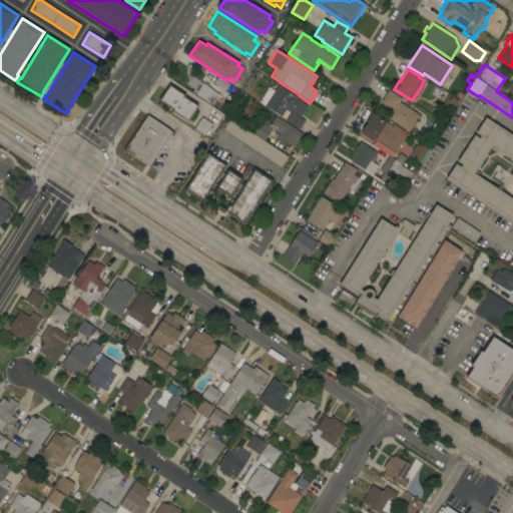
[(193,89),(185,83),(188,79),(186,78),(190,73),(192,75),(191,76),(210,89),(218,95),(215,100),(210,105),(191,92),(193,89)]
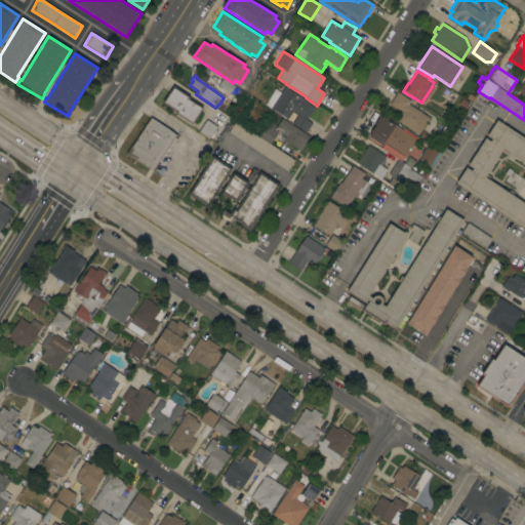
[(237,88),(236,88),(242,92),(238,98),(217,85),(223,78),(237,88)]
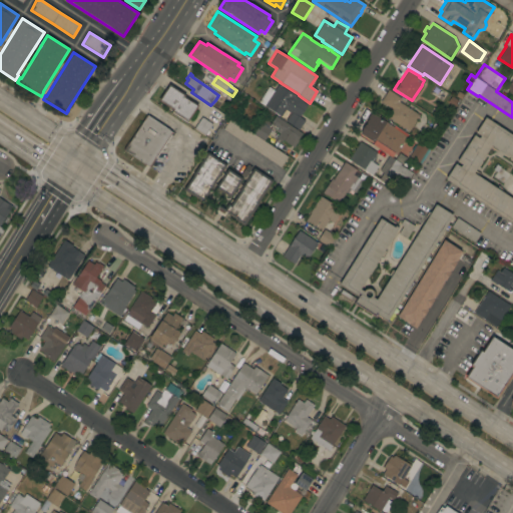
[(186,122),(170,111),(171,109),(157,100),(168,84),(185,95),(184,96),(197,105),(186,122)]
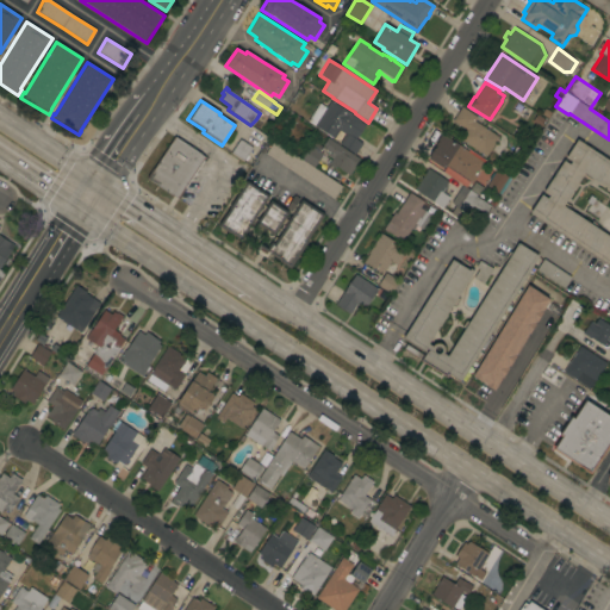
[(366,123),(355,139),(362,143),(355,155),(340,144),(346,135),(338,130),(332,138),(307,122),(318,104),(325,107),(330,100),(366,123)]
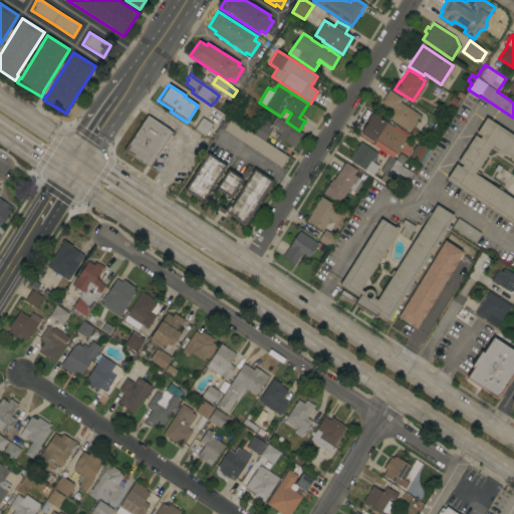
[(387,117),(393,109),(380,101),(389,90),(402,98),(400,102),(420,115),(410,132),(387,117)]
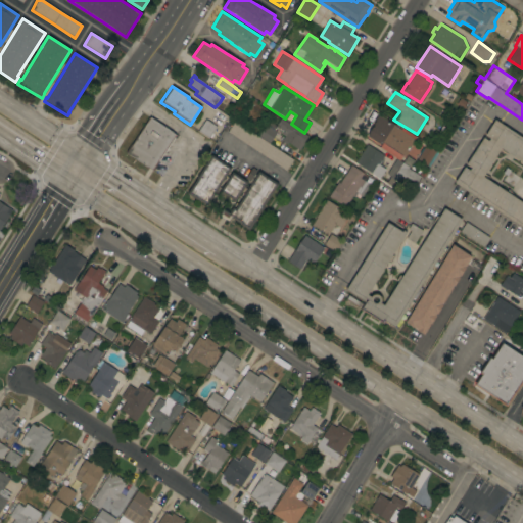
[(382,142),(380,145),(367,137),(368,135),(368,133),(375,122),(374,122),(378,113),(386,120),(401,130),(400,131),(414,139),(407,150),(409,151),(405,156),(403,155),(402,156),(382,142)]
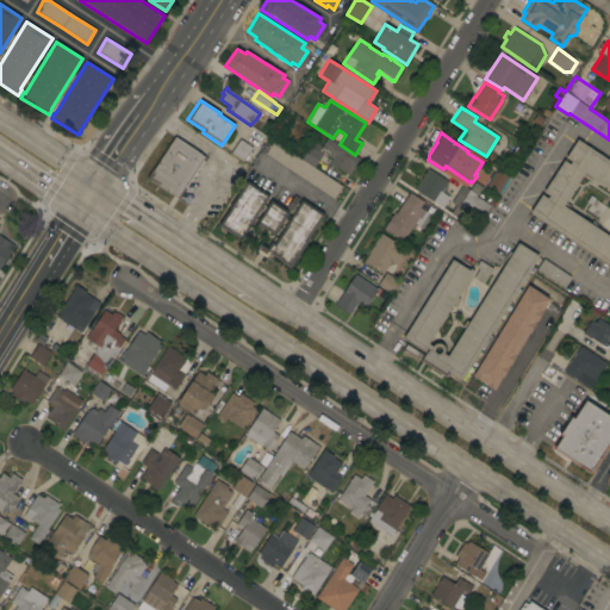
[(174,137),(205,157),(176,199),(147,179),(174,137)]
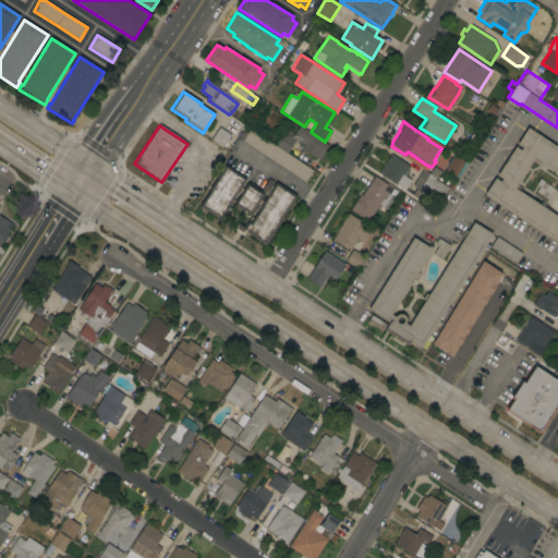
[(275,145),(280,137),(276,134),(280,129),(283,131),(287,126),(290,128),(288,131),(294,135),(292,140),(294,141),(287,153),(275,145)]
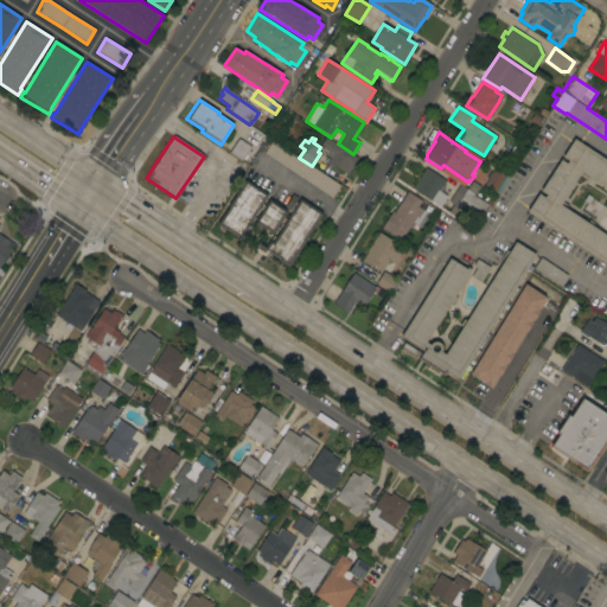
[(357,158),(351,166),(352,166),(347,174),(333,166),(331,167),(327,165),(327,161),(330,158),(326,155),(328,152),(323,148),(324,146),(320,145),(326,138),(357,158)]
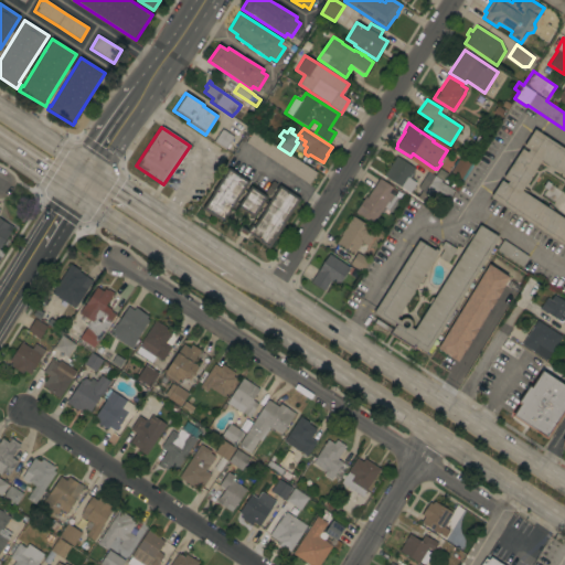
[(214,141),(222,129),(233,137),(225,149),(214,141)]
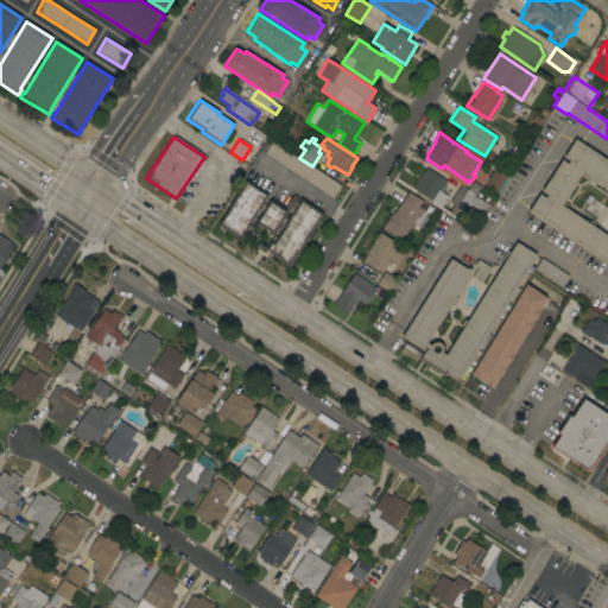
[(607,265),(527,211),(575,139),(607,160),(607,265)]
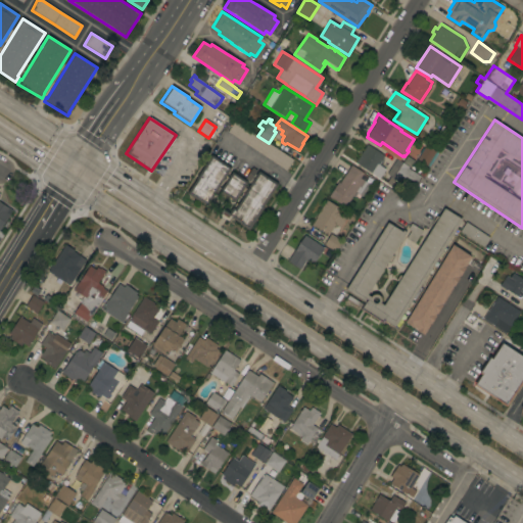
[(227,132),(234,121),(292,159),(285,171),(227,132)]
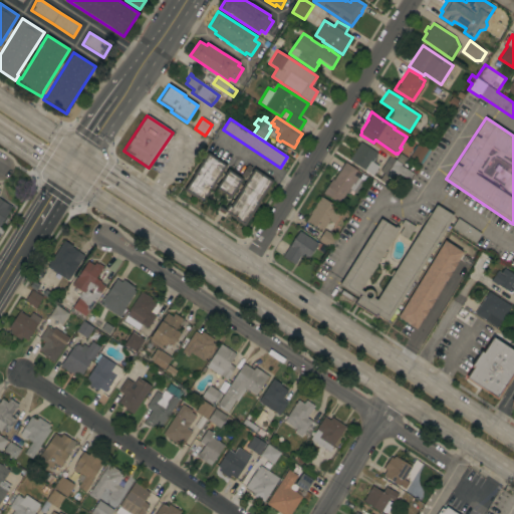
[(360,143),(377,154),(374,158),(375,159),(373,163),(371,162),(366,171),(348,160),(360,143)]
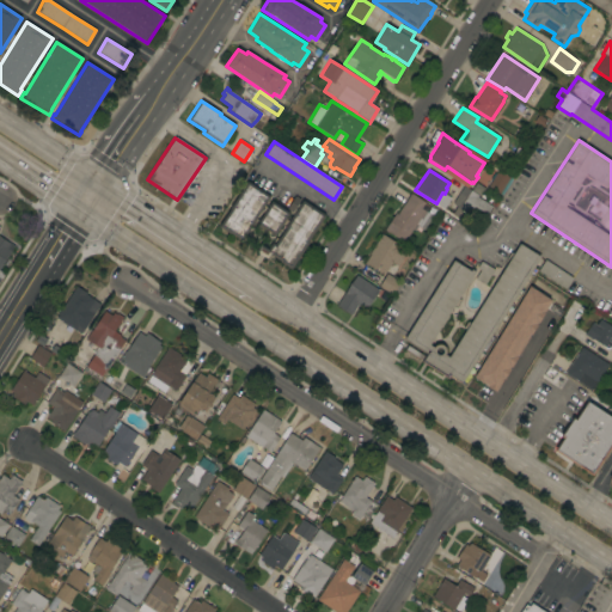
[(487,187),(501,195),(510,178),(496,170),(487,187)]
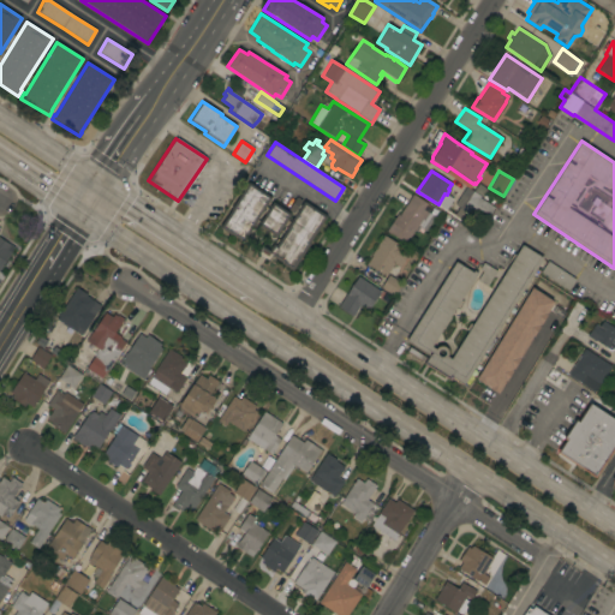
[(254,224),(255,225),(243,243),(231,234),(230,236),(220,228),(231,210),(231,209),(248,183),(270,198),(254,224)]
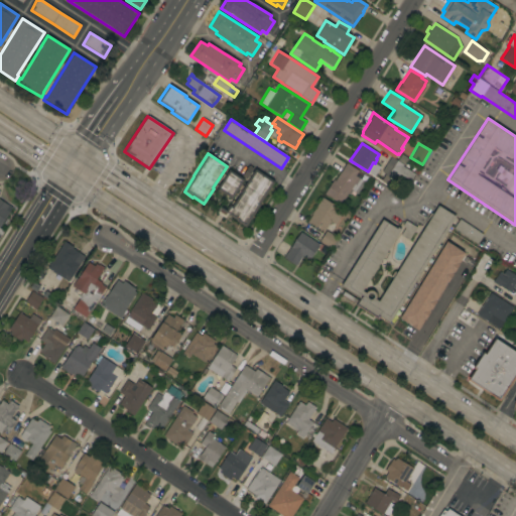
[(403,164),(402,166),(414,174),(406,186),(399,181),(399,180),(394,177),(393,179),(389,177),(388,178),(383,175),(384,173),(381,171),(391,157),(403,164)]
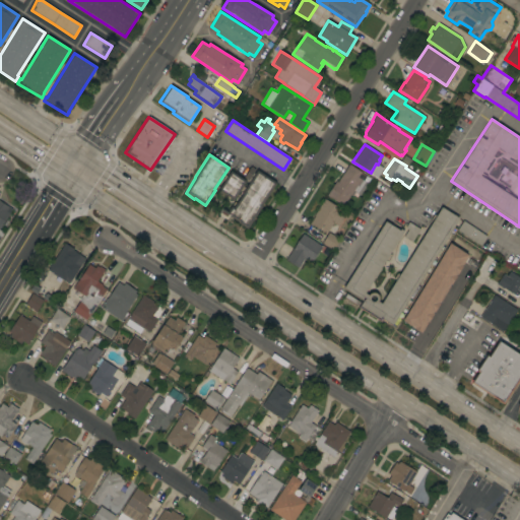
[(369,177),(365,182),(368,184),(360,196),(352,191),(342,206),(326,195),(335,181),(337,182),(348,165),(369,177)]
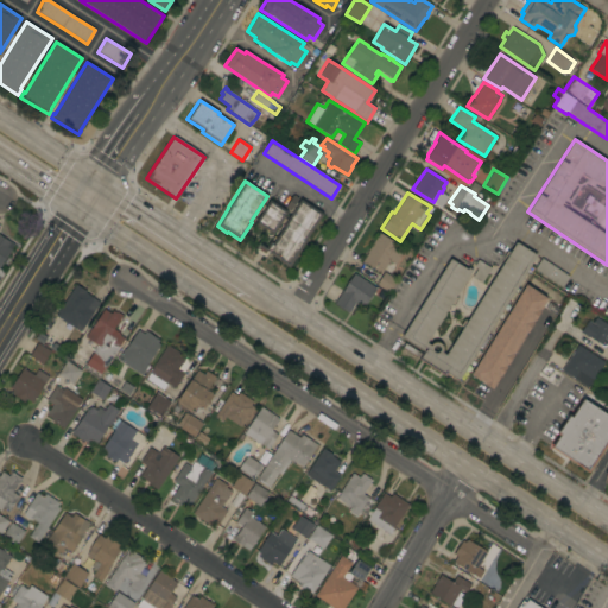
[(305,240),(306,240),(289,267),(278,261),(279,260),(267,253),(265,257),(254,251),(258,244),(265,248),(273,236),(276,239),(280,232),(278,229),(280,225),(279,223),(272,235),(271,234),(270,236),(263,230),(264,229),(254,223),(270,200),(287,211),(284,219),(286,220),(301,200),(322,214),(305,240)]
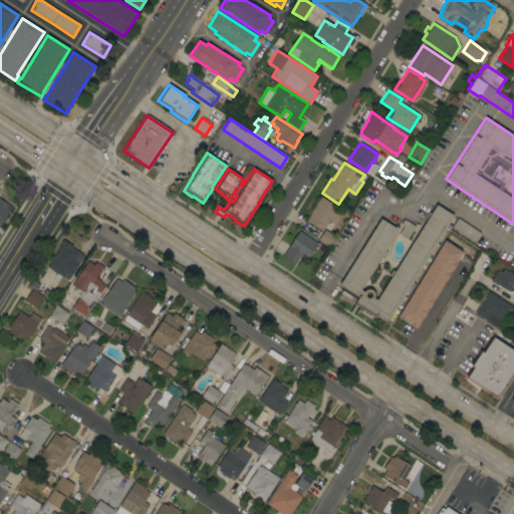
[(342,211),(333,224),(328,221),(321,232),(305,222),(310,214),(310,213),(320,197),(342,211)]
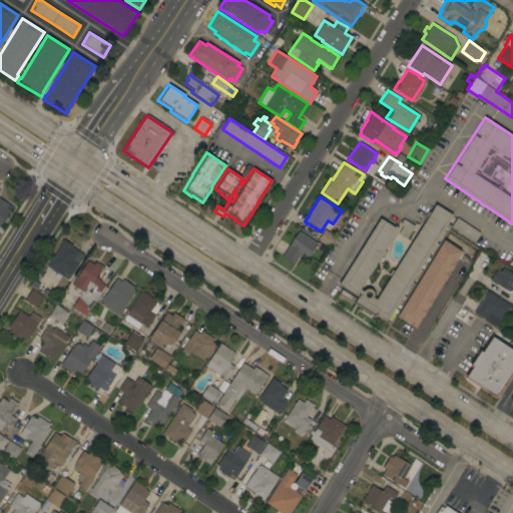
[(0,198),(9,204),(7,207),(10,209),(0,224),(0,226),(3,229),(0,233),(0,198)]
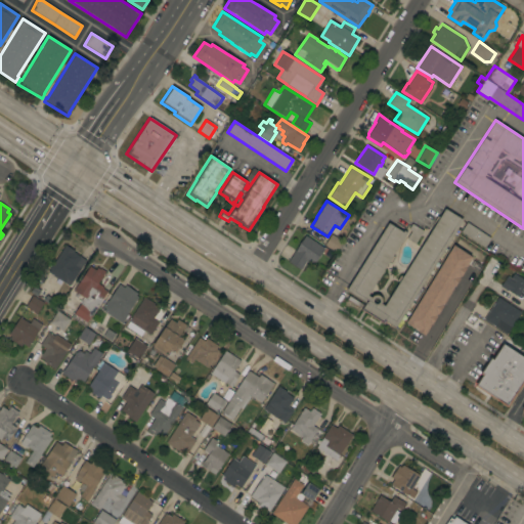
[(395,328),(384,321),(383,323),(361,309),(362,309),(347,299),(349,296),(363,305),(365,303),(345,291),(388,223),(402,232),(403,230),(406,232),(392,256),(394,257),(390,263),(388,262),(367,296),(370,298),(372,296),(375,295),(377,295),(380,296),(381,298),(382,301),(381,304),(384,306),(444,209),(463,220),(395,328)]
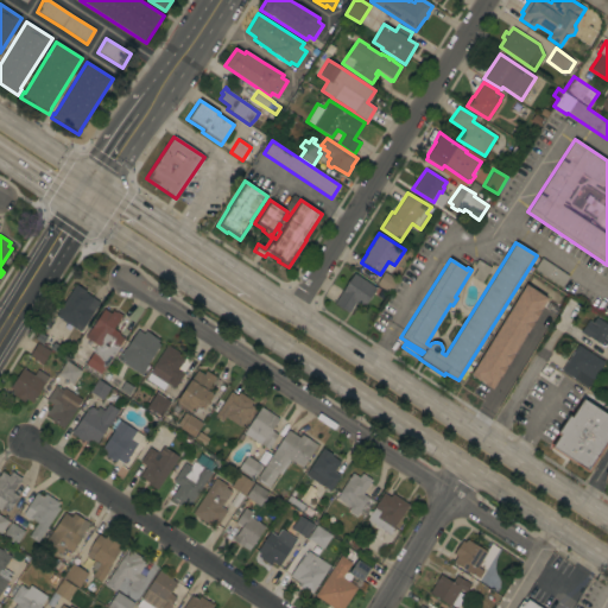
[(569,277),(562,287),(534,270),(542,258),(569,277)]
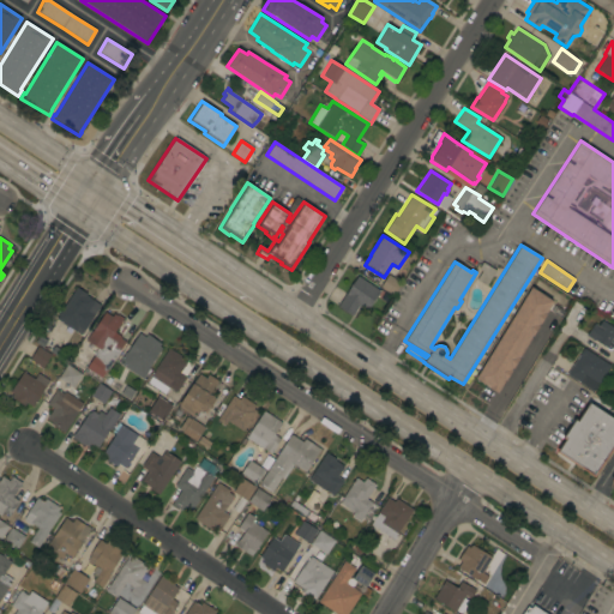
[(486,286),(476,280),(481,271),(477,269),(482,263),(495,271),(486,286)]
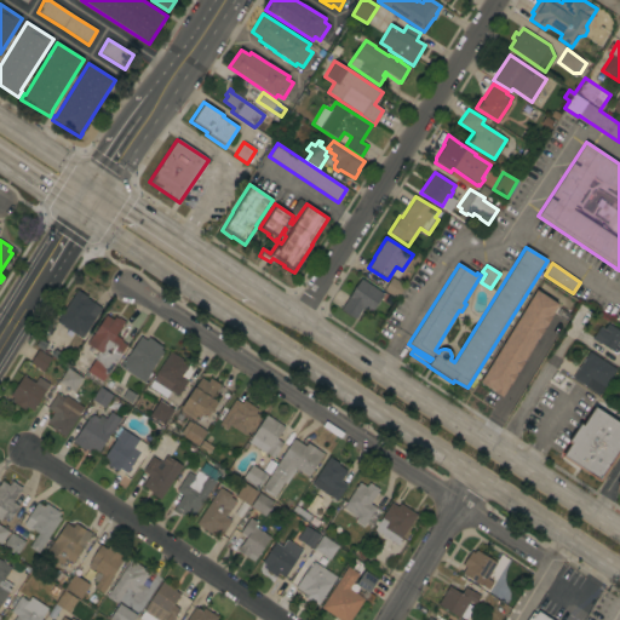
[(384,291),(391,277),(397,281),(401,275),(409,280),(397,299),(384,291)]
